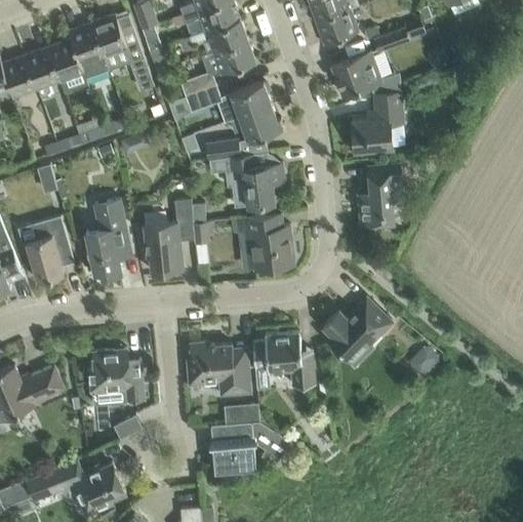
[(178,8),(180,16),(226,0),(192,0),(194,3),(178,8)]
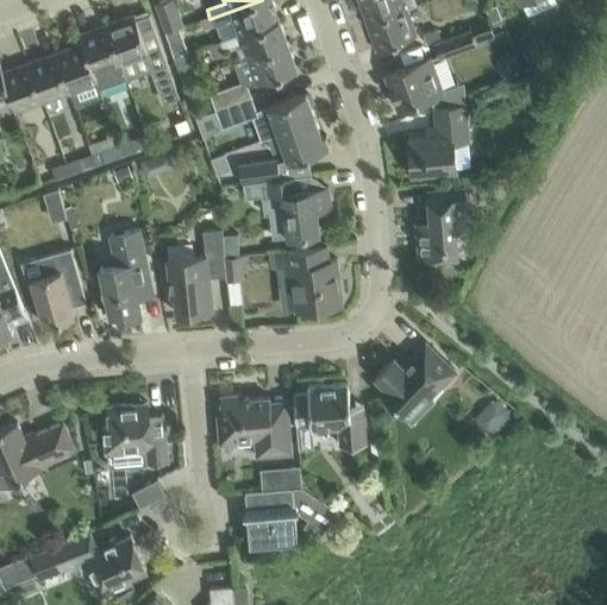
[(262,0),(210,19),(219,43),(277,23),(269,0),(262,0)]
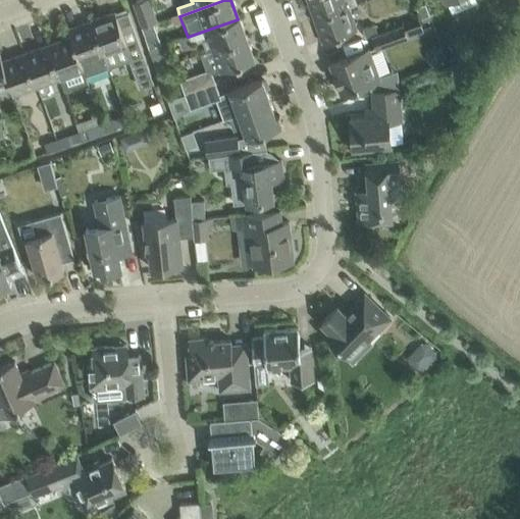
[(304,0),(312,21),(346,9),(355,6),(352,0),(304,0)]
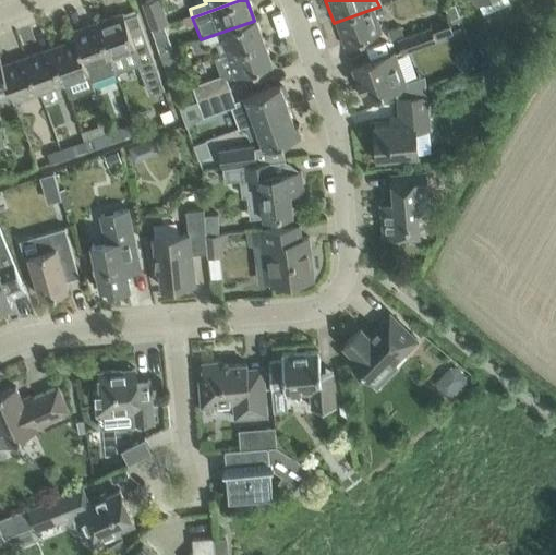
[(141,7),(148,27),(149,32),(166,26),(156,1),(141,7)]
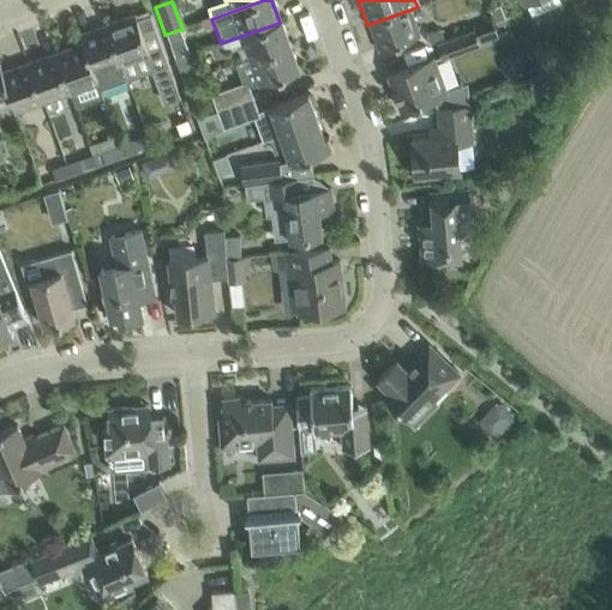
[(487,12),(492,25),(503,22),(498,8),(487,12)]
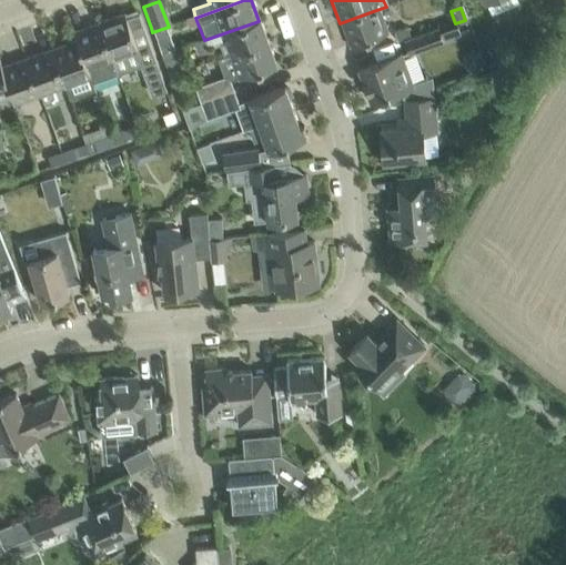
[(376,10),(340,23),(349,49),(386,36),(376,10)]
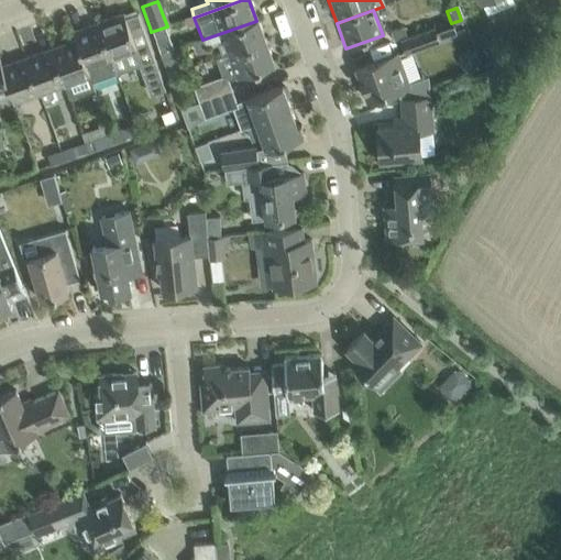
[(122,17),(97,25),(114,76),(139,68),(149,97),(163,91),(139,25),(127,30),(122,17)]
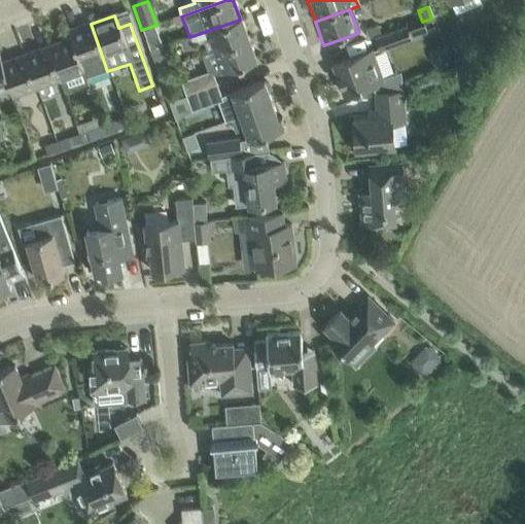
[(201,41),(206,55),(247,40),(240,20),(189,37),(191,44),(201,41)]
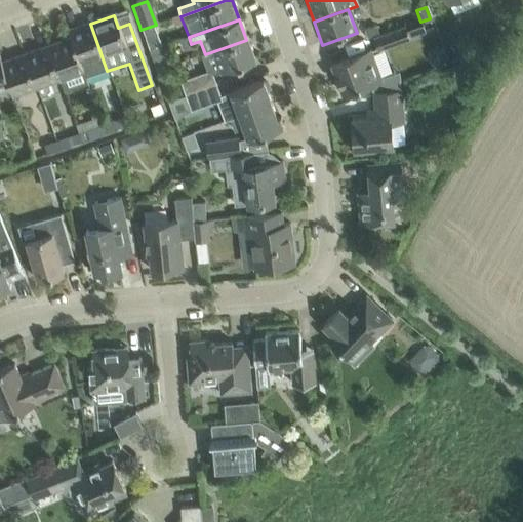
[(66,33),(69,40),(70,40),(82,75),(84,79),(107,71),(90,24),(66,33)]
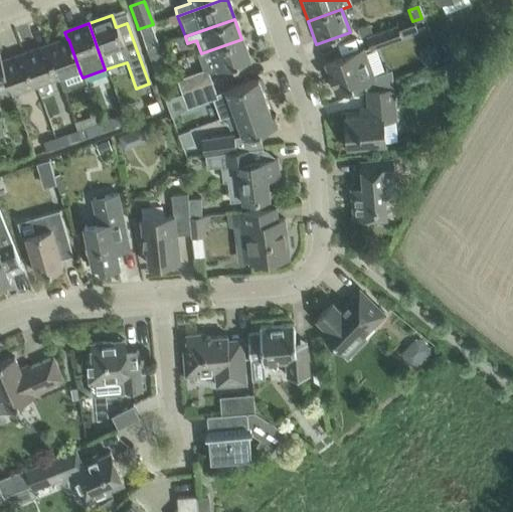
[(146,50),(157,46),(150,26),(139,30),(146,50)]
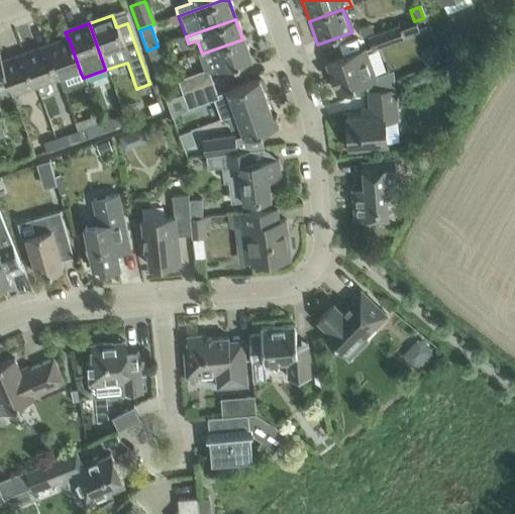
[(367,38),(372,52),(402,40),(397,27),(367,38)]
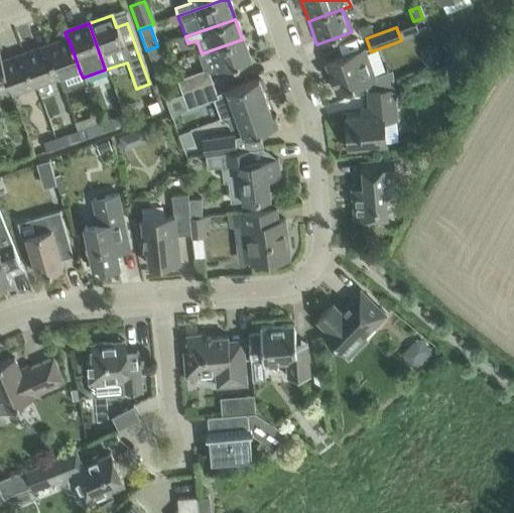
[(68,39),(46,47),(61,93),(85,84),(83,78),(81,74),(69,39),(68,39)]
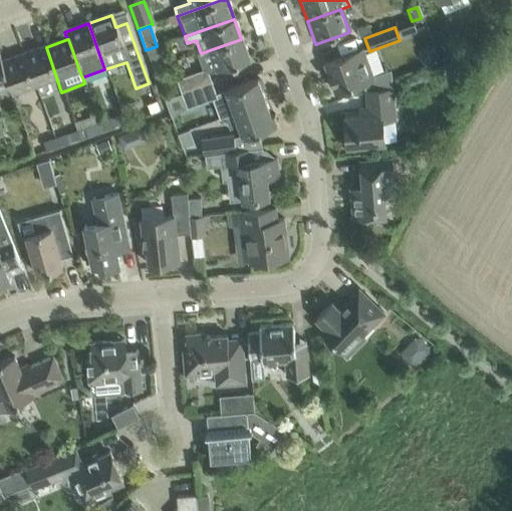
[(175,81),(180,96),(211,85),(207,74),(215,72),(249,60),(241,39),(201,53),(201,54),(196,56),(202,72),(175,81)]
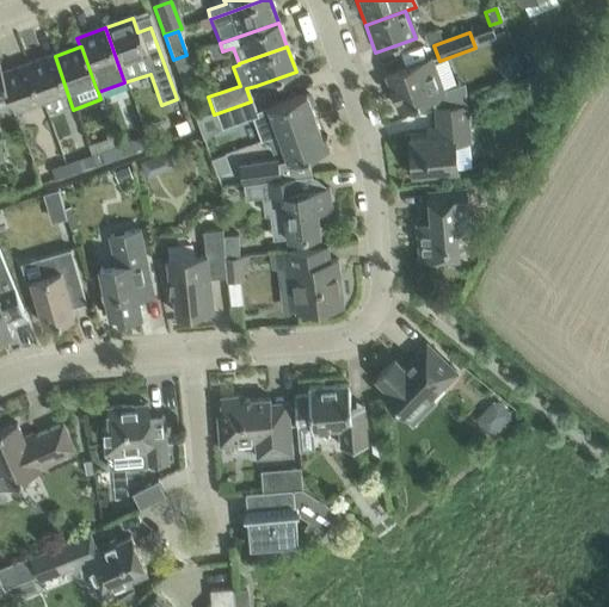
[(173,60),(182,84),(195,79),(186,55),(173,60)]
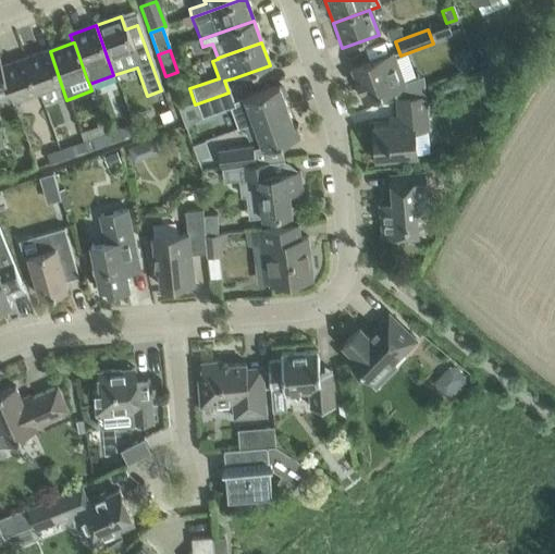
[(50,51),(24,60),(37,97),(41,109),(66,100),(50,51)]
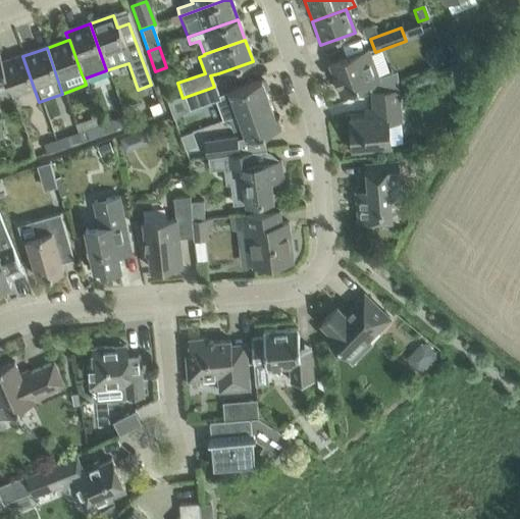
[(328,66),(339,96),(377,82),(367,53),(328,66)]
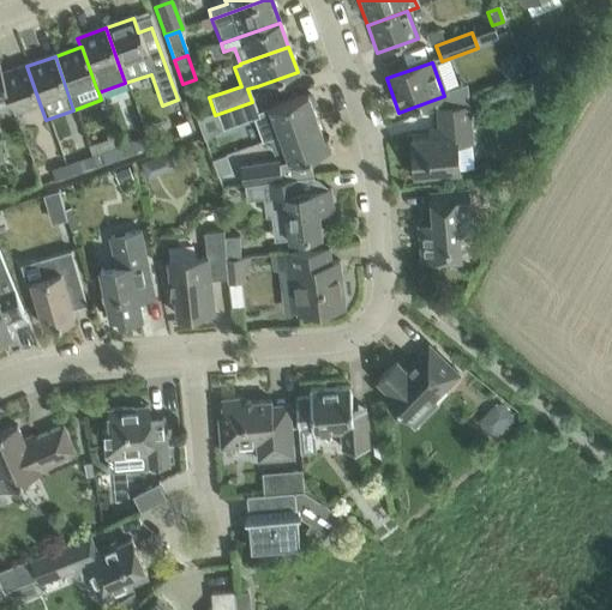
[(27,66),(0,76),(0,79),(15,118),(41,107),(27,66)]
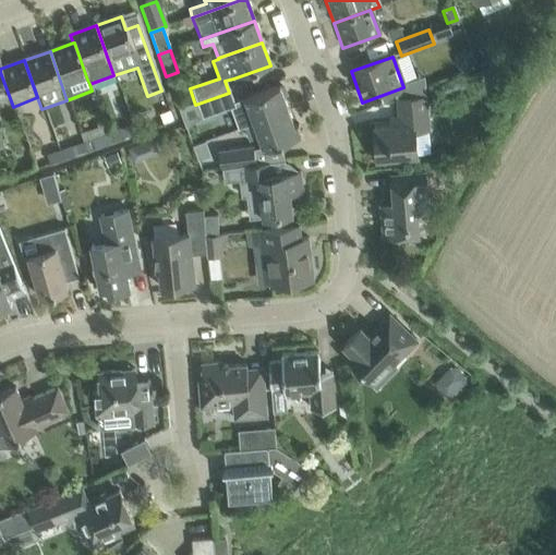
[(0,69),(0,101),(9,99),(12,107),(13,107),(0,72),(0,69)]
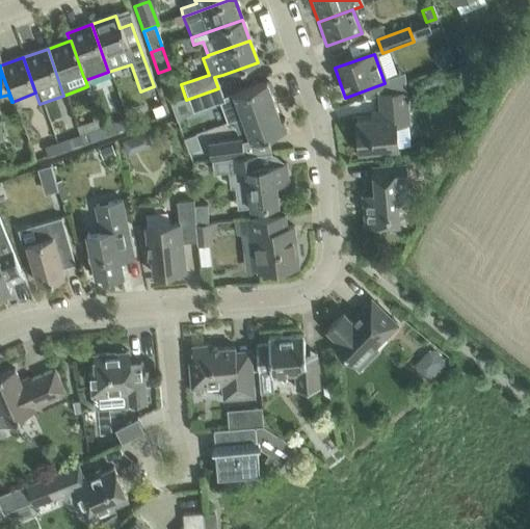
[(241,118),(241,120),(273,108),(265,84),(233,96),(222,100),(218,88),(186,100),(191,114),(219,105),(227,125),(231,123),(241,118)]
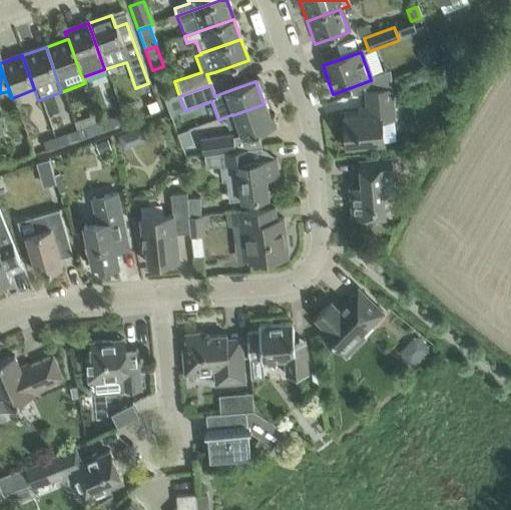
[(364,93),(366,117),(342,119),(345,149),(383,145),(380,117),(392,116),(390,91),(364,93)]
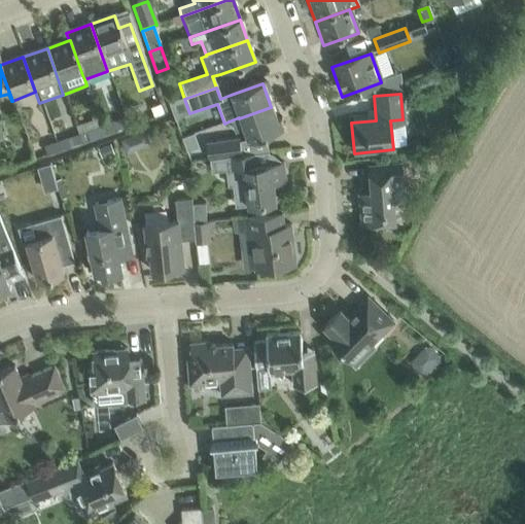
[(271,107),(239,118),(239,117),(229,121),(234,136),(244,132),(247,142),(283,130),(280,120),(276,121),(271,107)]
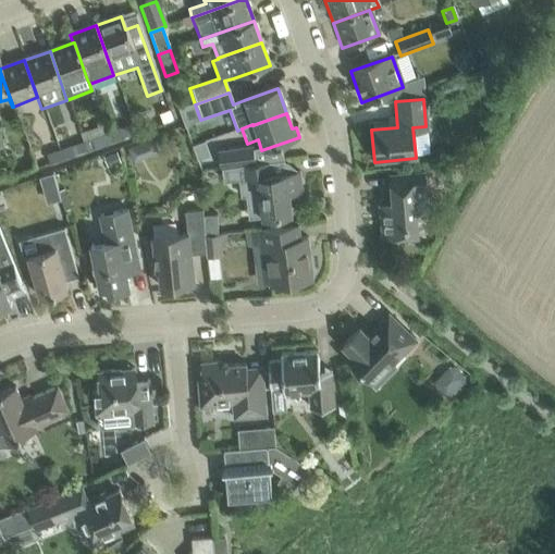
[(107,135),(103,136),(107,146),(135,136),(132,126),(107,135)]
